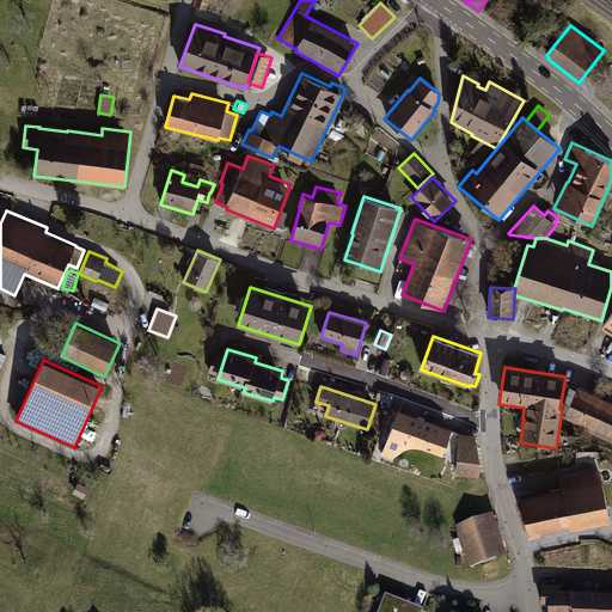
[(587,432),(611,442),(611,402),(579,387),(576,391),(570,387),(563,412),(567,414),(564,418),(588,428),(587,432)]
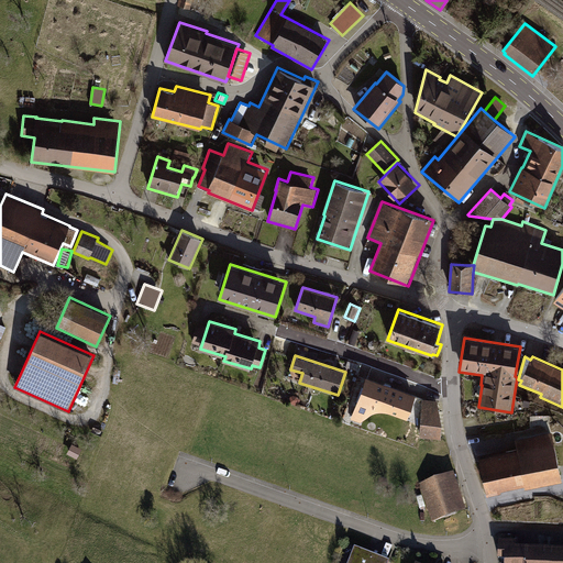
[(361,422),(374,414),(382,412),(388,414),(408,420),(417,395),(387,384),(366,377),(362,389),(351,419),(361,422)]
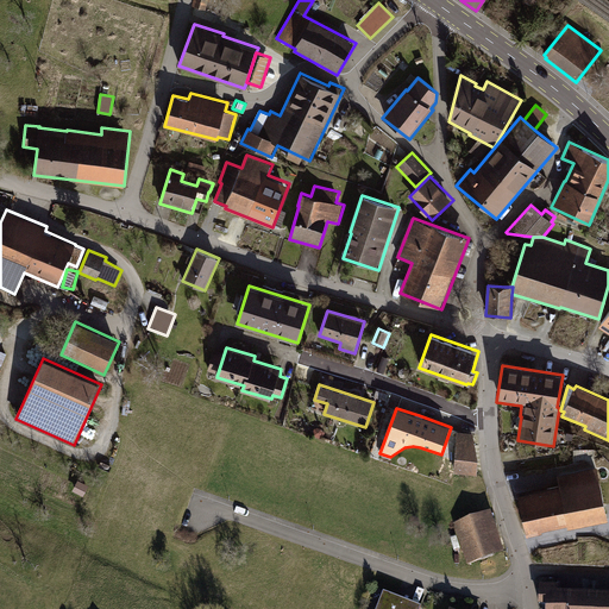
[(458,431),(456,473),(478,476),(481,459),(473,433),(458,431)]
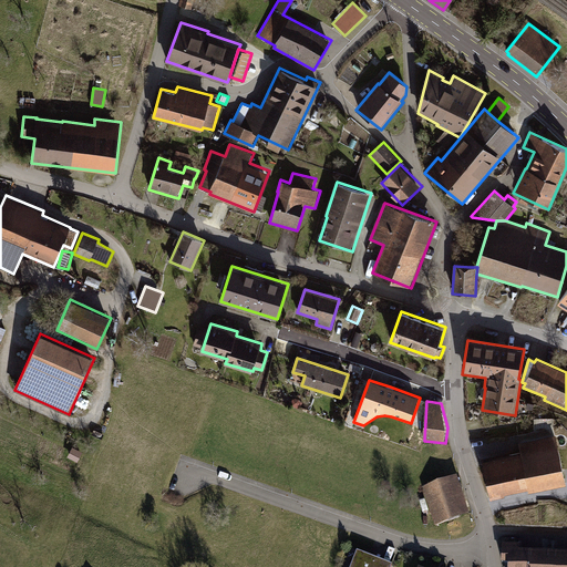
[(484,461),(492,500),(506,496),(505,494),(528,488),(529,493),(566,485),(556,435),(519,443),(522,453),(484,461)]
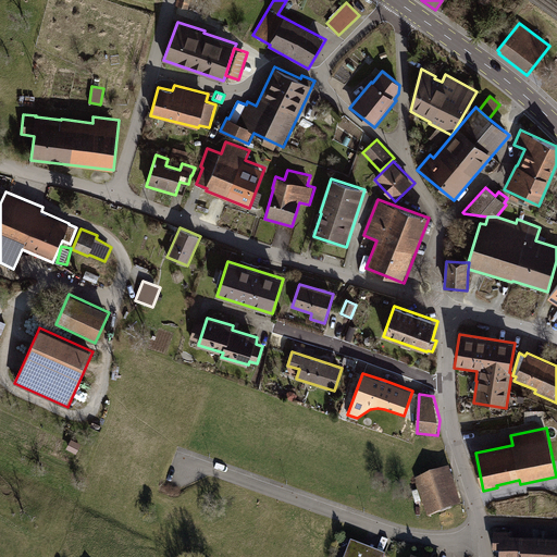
[(416,481),(428,518),(461,506),(449,470),(416,481)]
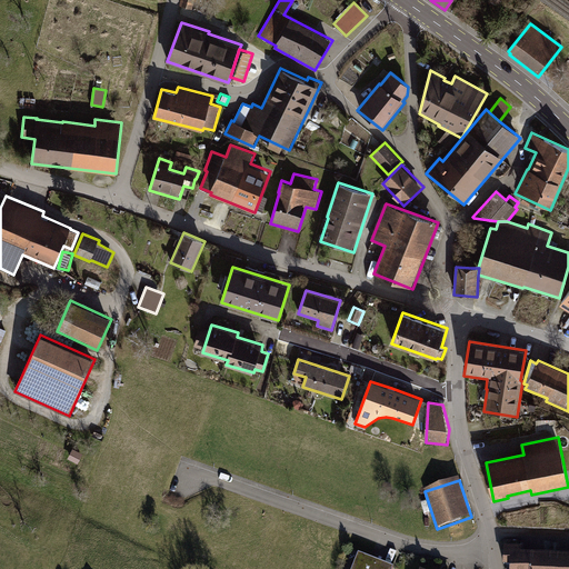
[(509,565),(508,568),(568,568),(568,553),(520,552),(521,547),(503,546),(502,565),(509,565)]
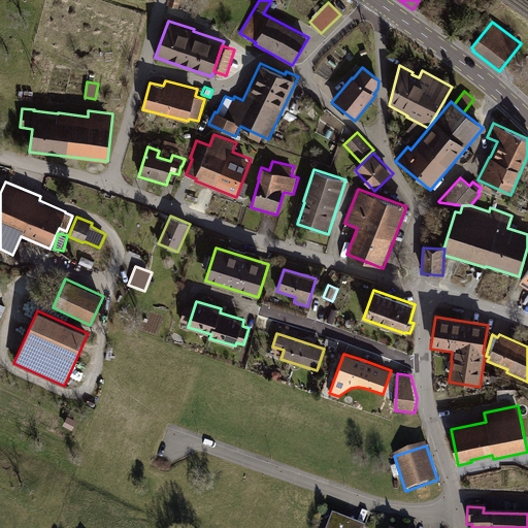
[(330,514),(324,527),(362,527),(363,527),(330,514)]
